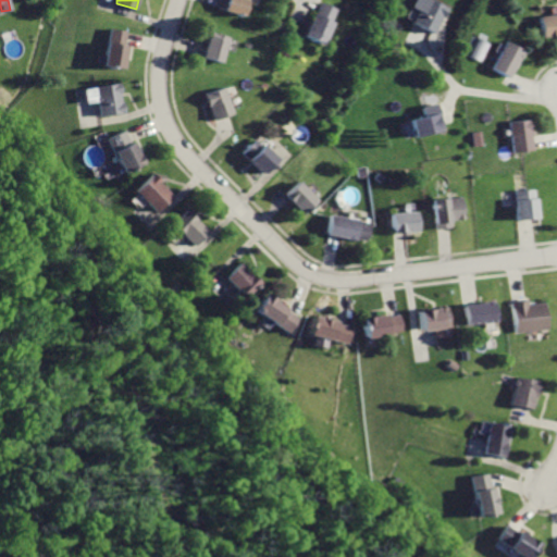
[(220,0),(218,8),(246,15),(249,0),(220,0)]
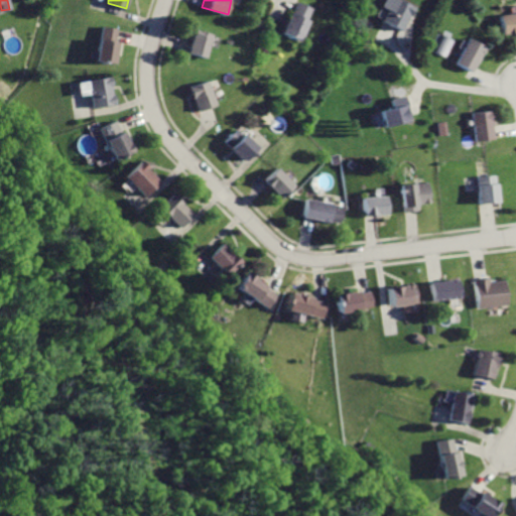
[(403,0),(384,0),(381,7),(387,10),(382,20),(391,25),(402,30),(414,5),(403,0)]
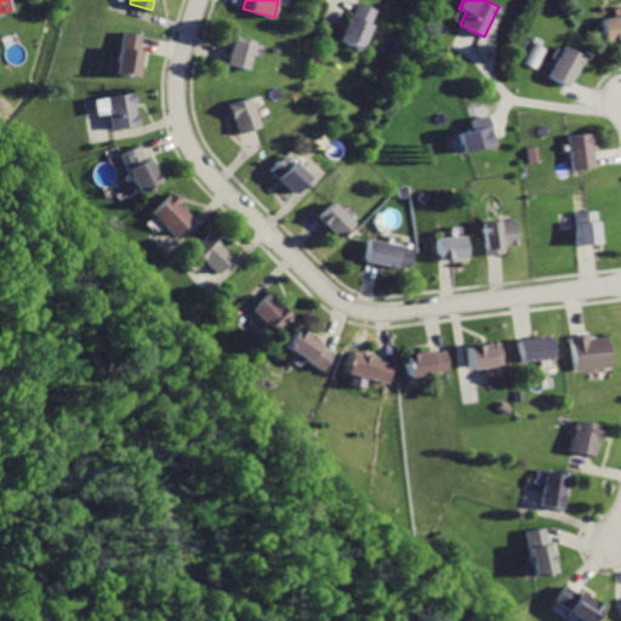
[(359,4),(357,7),(354,16),(351,15),(341,39),(362,47),(377,11),(359,4)]
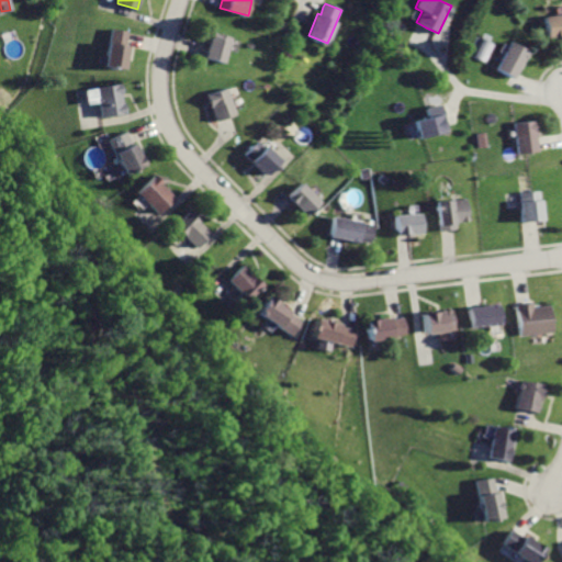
[(561,12),(542,17),(546,36),(561,33),(561,12)]
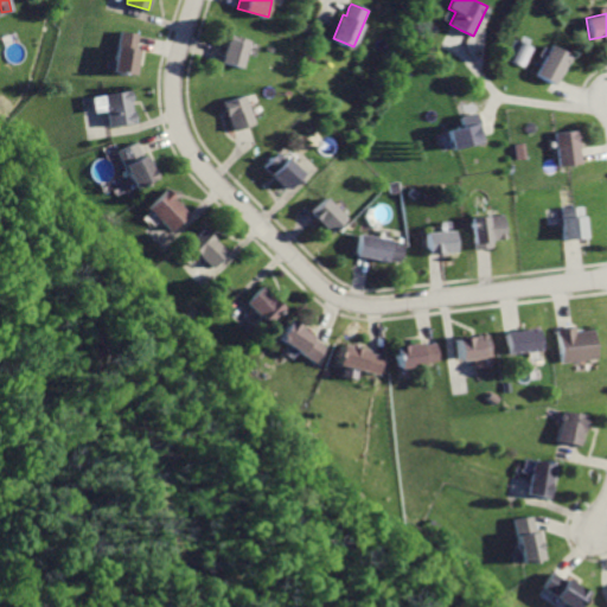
[(119,30),(112,71),(132,75),(139,34),(119,30)]
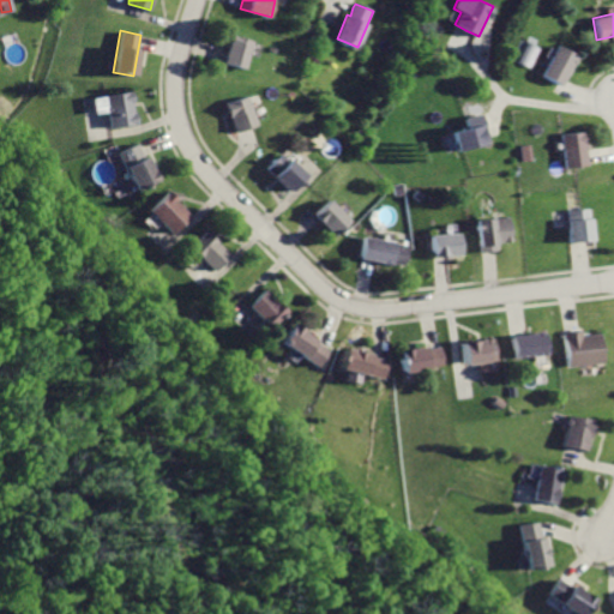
[(234,35),(226,61),(247,68),(256,41),(234,35)]
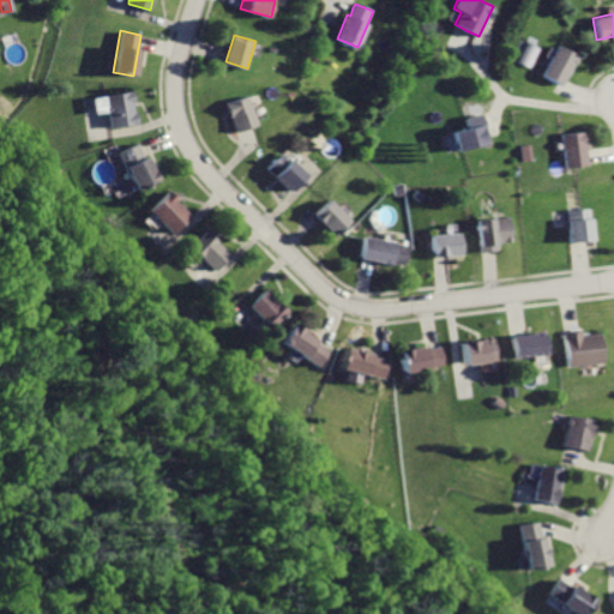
[(510,59),(530,67),(539,46),(518,38),(510,59)]
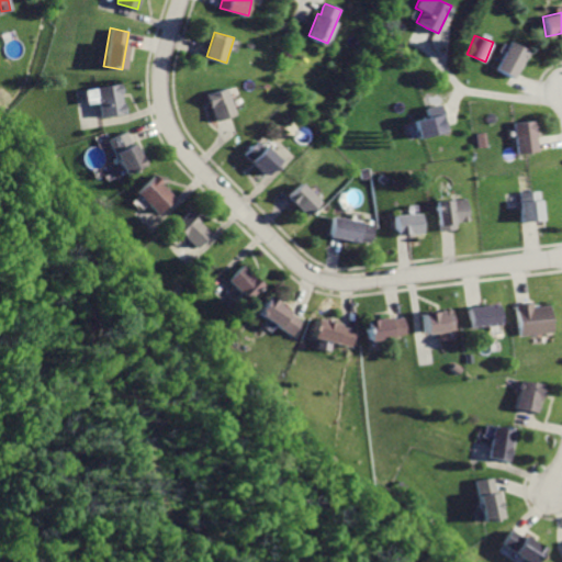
[(509,41),(495,69),(514,78),(528,51),(509,41)]
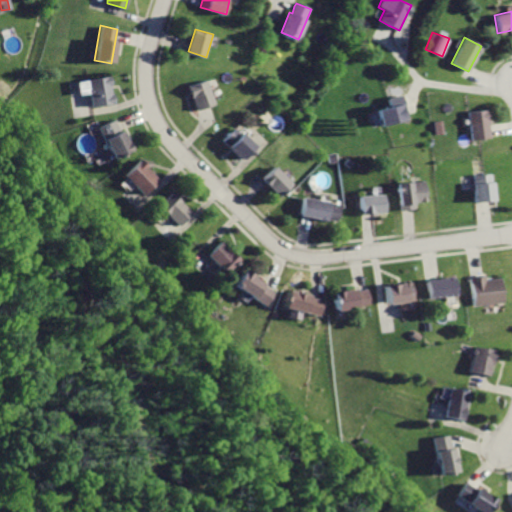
[(89,80),(94,107),(115,103),(110,76),(89,80)]
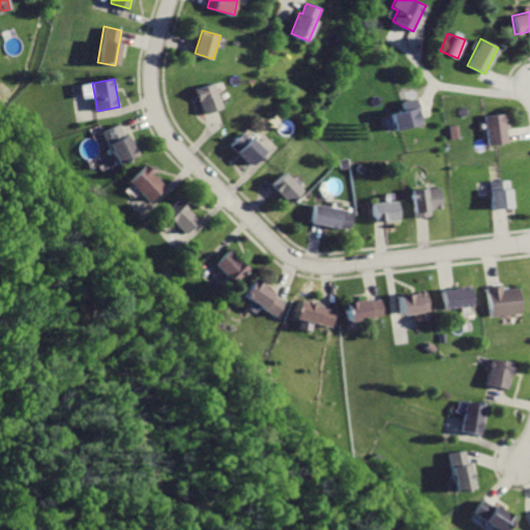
[(216,84),(197,90),(204,113),(224,107),(216,84)]
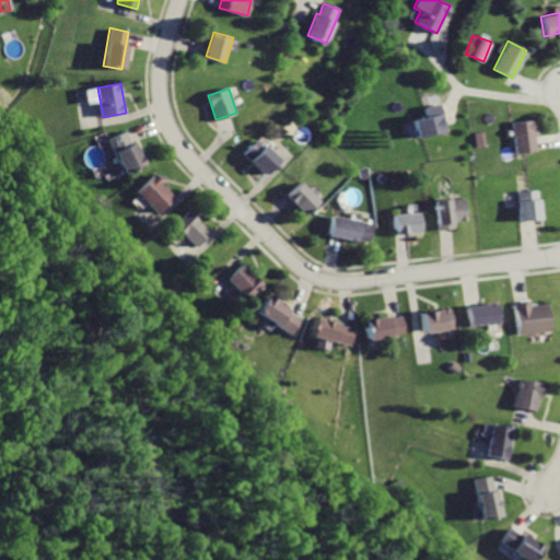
[(442,104),(419,108),(420,113),(412,114),(417,137),(447,131),(444,117),(442,104)]
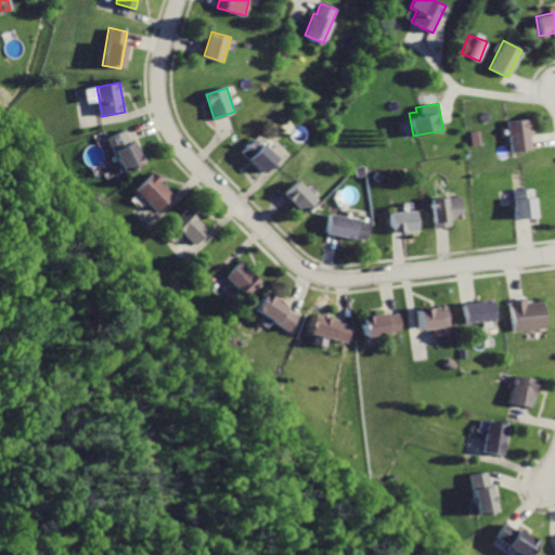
[(506,121),(510,153),(530,151),(527,119),(506,121)]
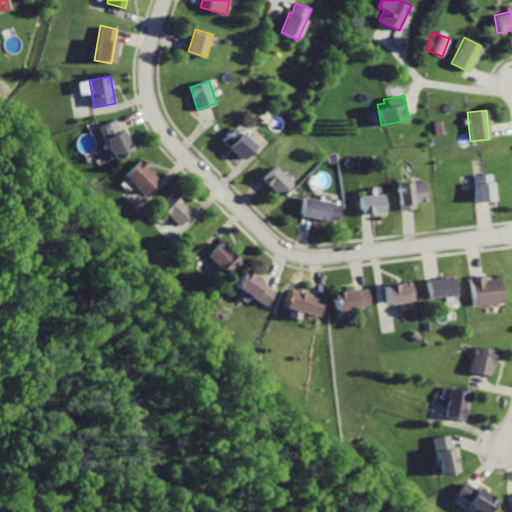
[(118,120),(101,128),(115,158),(132,149),(118,120)]
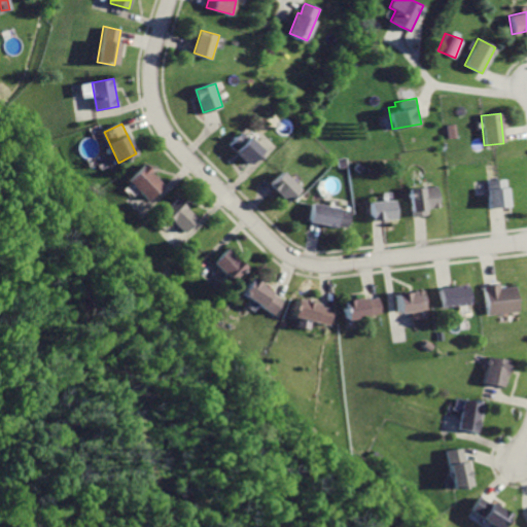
[(242,132),(230,144),(250,165),(262,153),(242,132)]
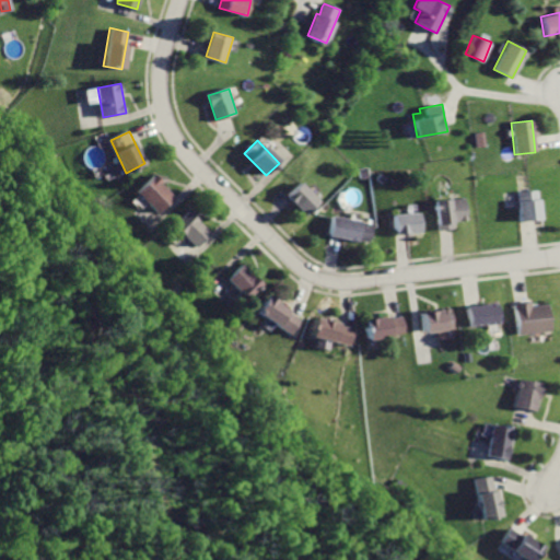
[(154,176),(138,193),(159,214),(175,198),(154,176)]
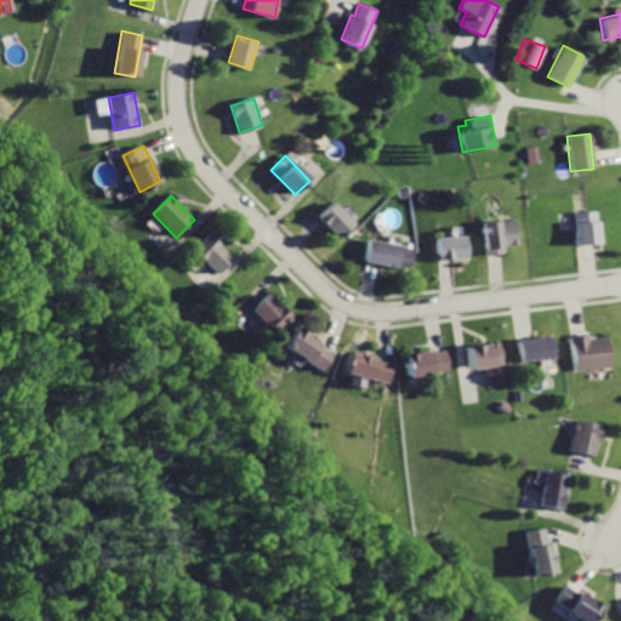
[(334,201),(319,217),(340,238),(355,221),(334,201)]
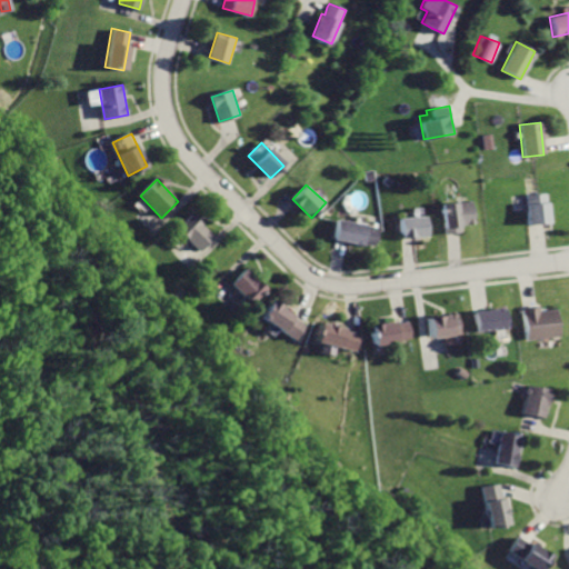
[(523,193),(526,225),(548,222),(546,192),(523,193)]
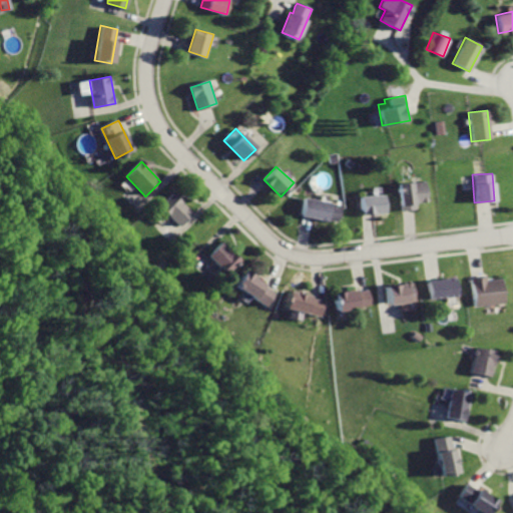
[(400,184),(403,210),(417,208),(416,200),(430,199),(428,180),(400,184)]
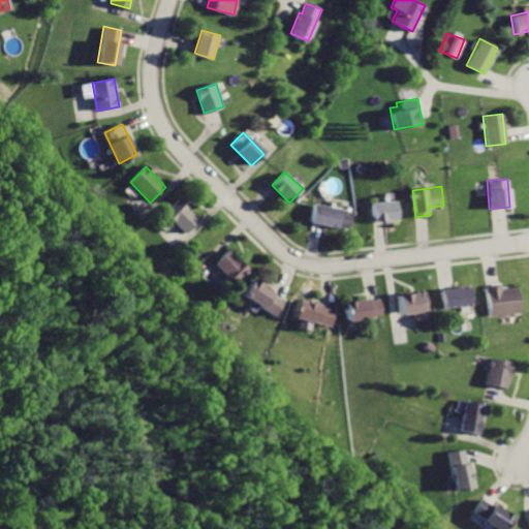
[(180,200),(166,215),(186,234),(199,219),(180,200)]
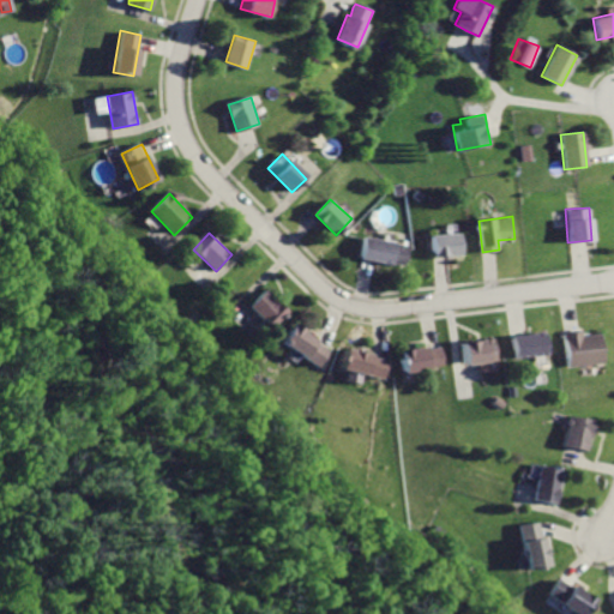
[(433,235),(435,256),(463,253),(462,233),(433,235)]
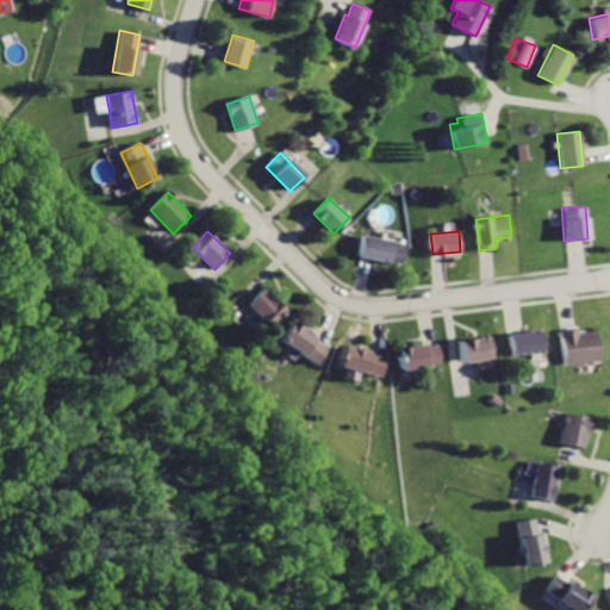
[(361,234),(356,255),(402,265),(406,244),(361,234)]
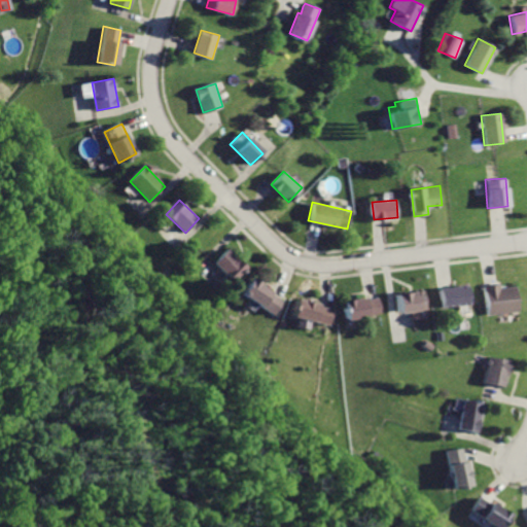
[(227,248),(215,260),(233,278),(245,266),(227,248)]
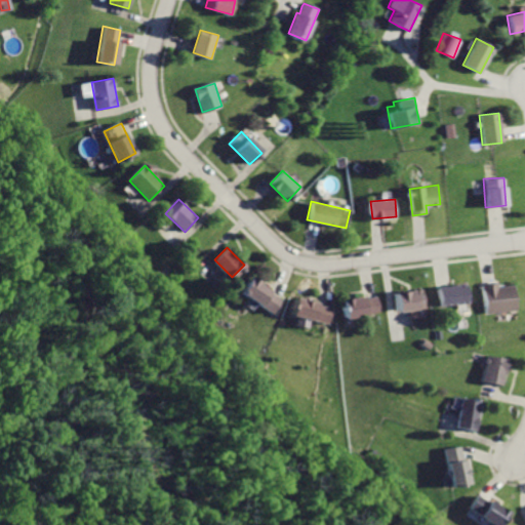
[(251,279),(241,294),(272,313),(281,298),(251,279)]
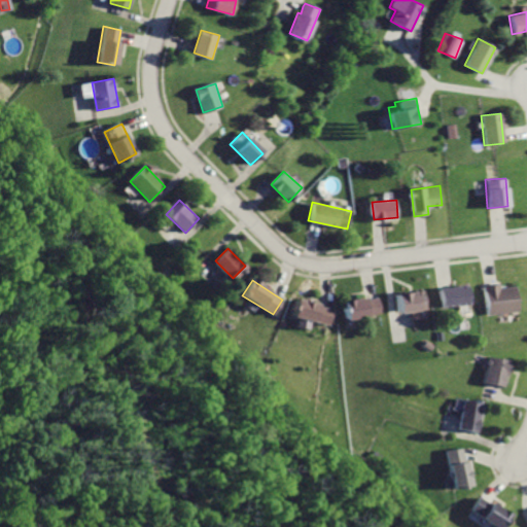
[(483,284),(487,314),(519,310),(515,285),(499,288),(498,282),(483,284)]
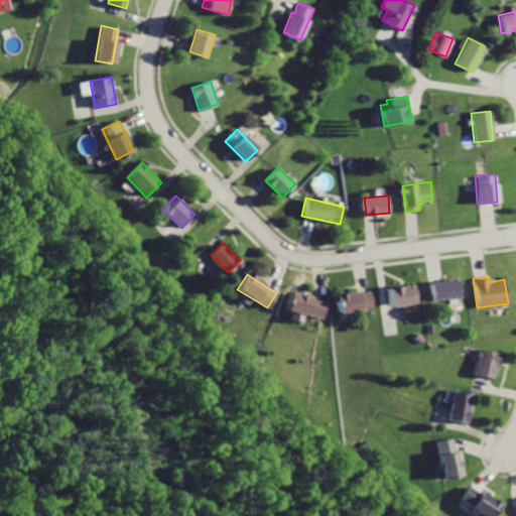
[(429,282),(432,299),(461,294),(458,277),(429,282)]
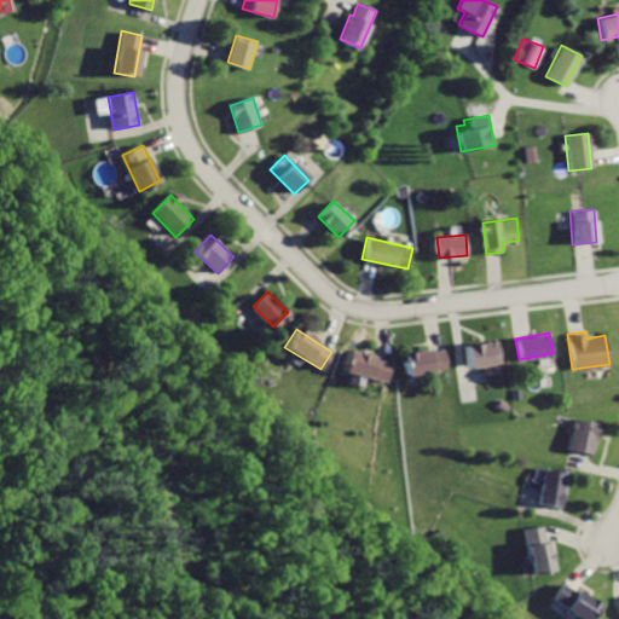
[(468,345),(470,365),(502,360),(498,340),(468,345)]
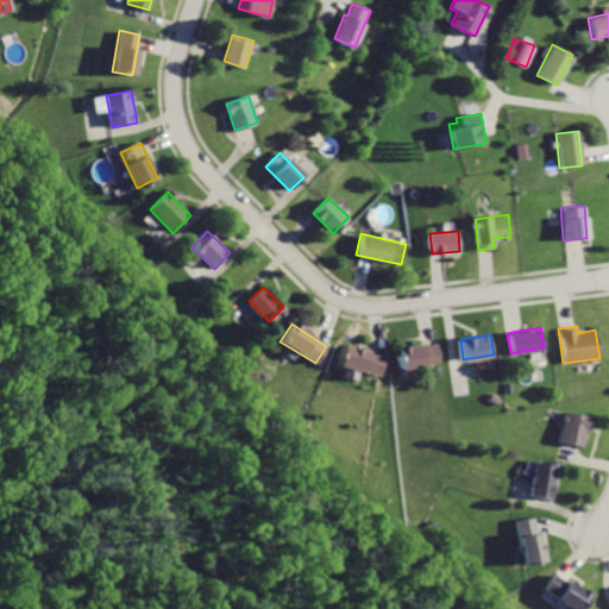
[(400,347),(403,366),(441,360),(439,341),(400,347)]
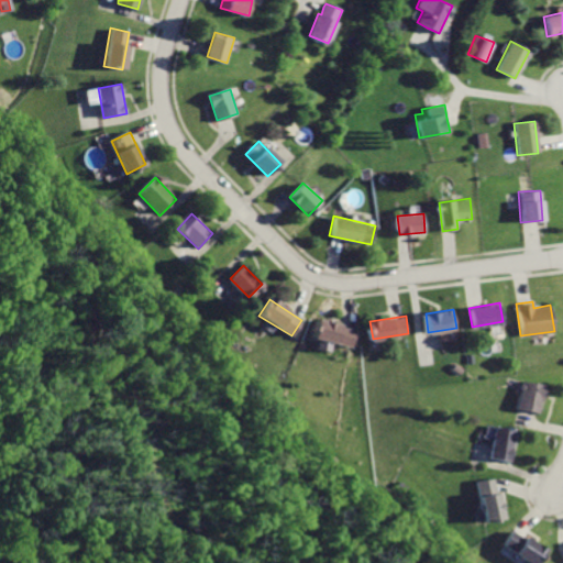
[(317,319),(312,337),(352,346),(356,329),(317,319)]
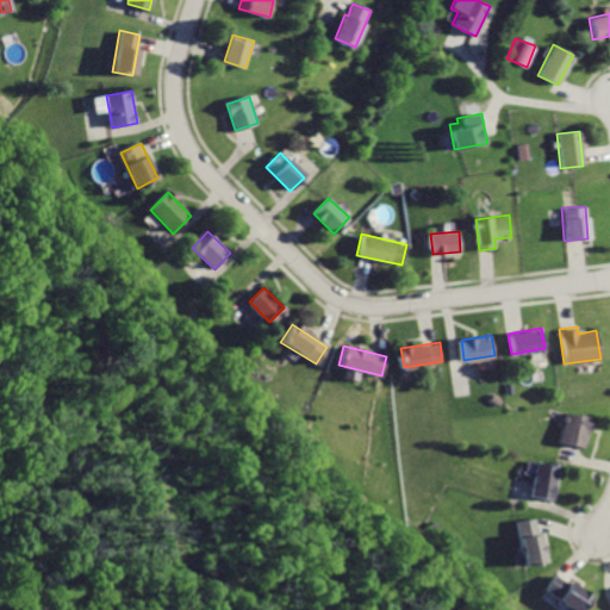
[(567,412),(559,443),(583,448),(590,418),(567,412)]
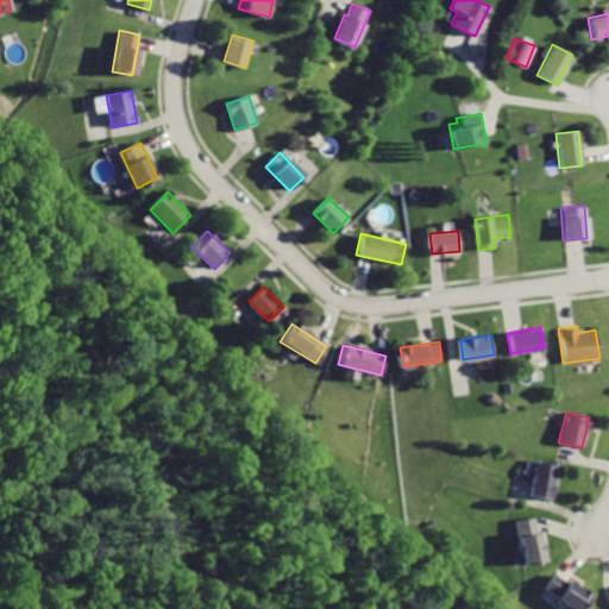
[(538,462),(531,494),(550,497),(558,466),(538,462)]
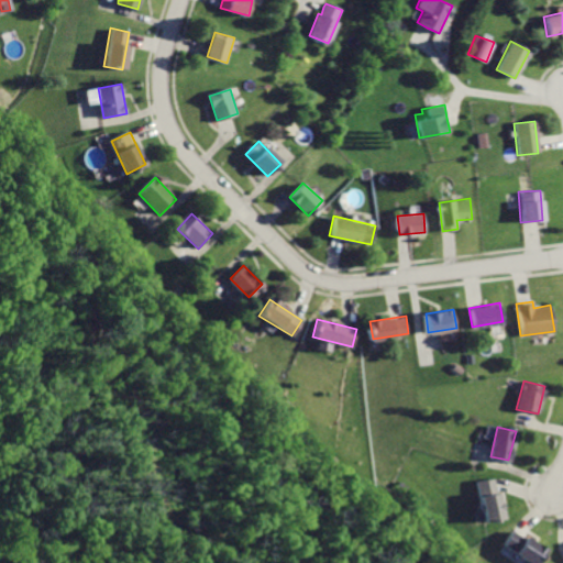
[(476,482),(483,520),(504,517),(496,477),(476,482)]
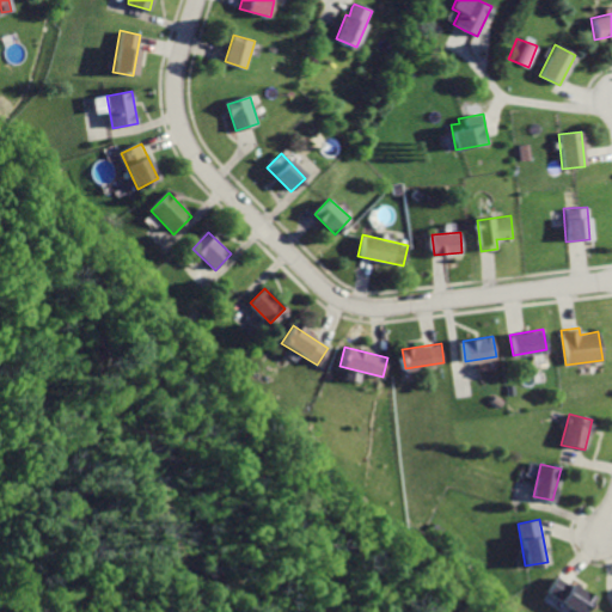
[(557,575),(546,592),(576,611),(579,611),(589,598),(557,575)]
